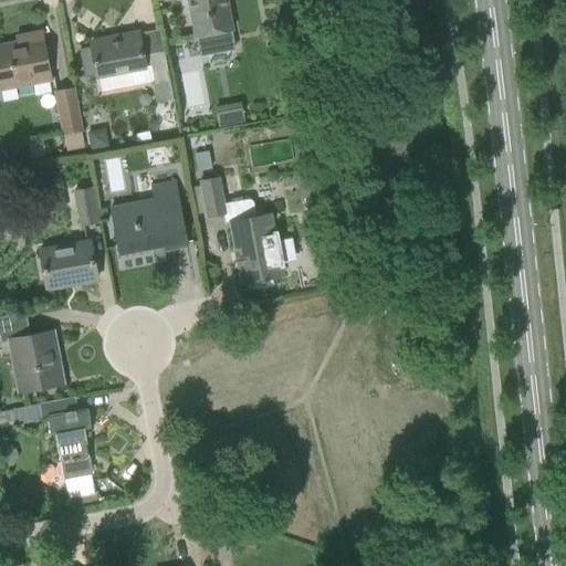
[(236,51),(226,0),(186,0),(194,38),(196,38),(199,58),(236,51)]
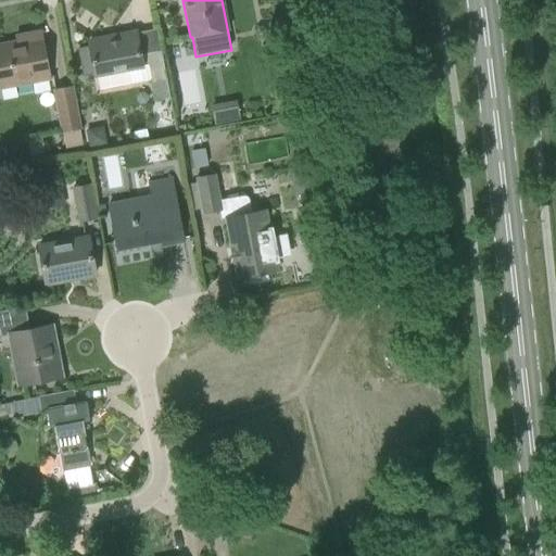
[(148,65),(151,85),(166,81),(156,29),(135,34),(88,42),(95,76),(148,65)]
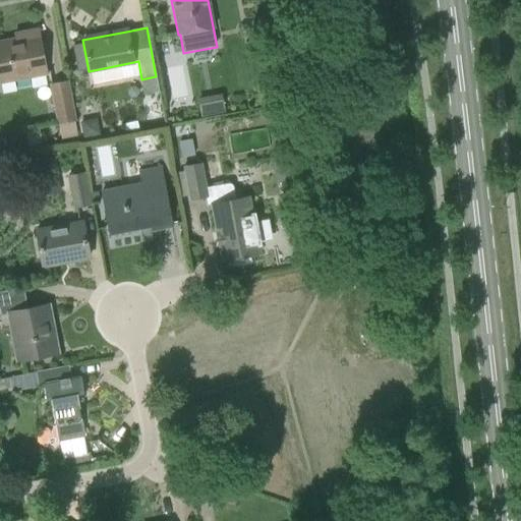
[(0,82),(46,73),(39,36),(38,31),(23,33),(24,39),(0,43),(0,82)]
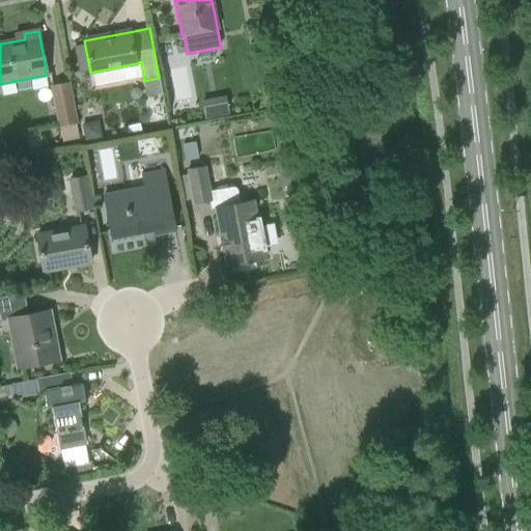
[(52,87),(59,126),(76,122),(68,84),(52,87)]
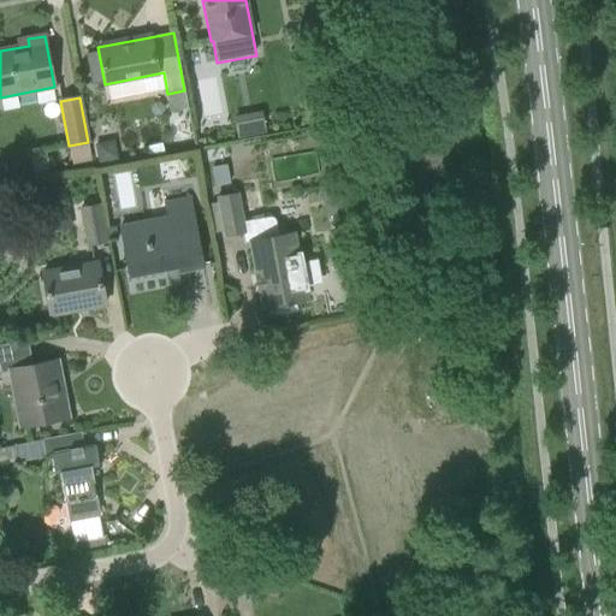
[(114,143),(95,147),(99,166),(118,163),(114,143)]
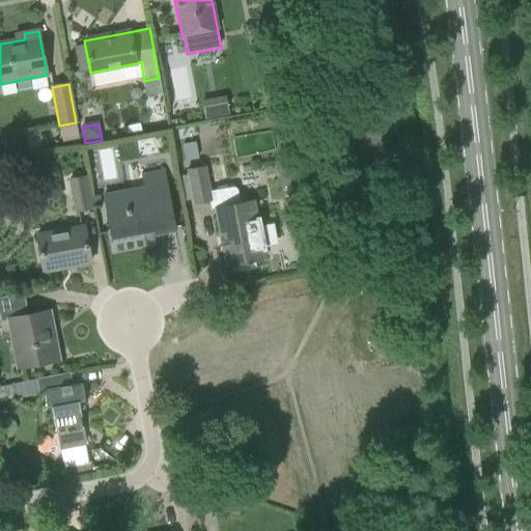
[(192,129),(175,132),(176,140),(193,137),(192,129)]
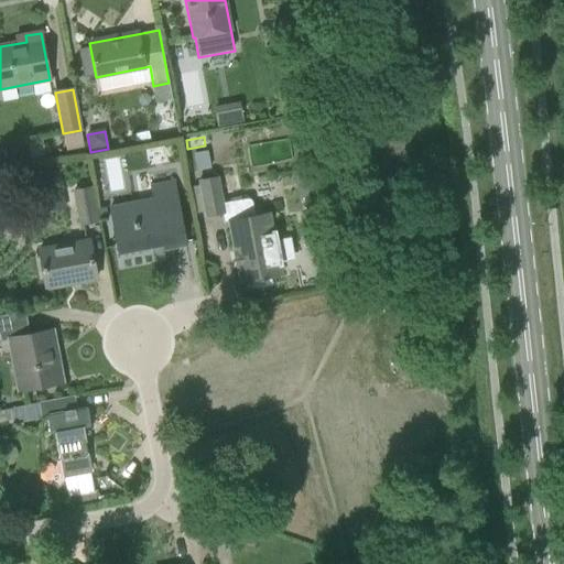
[(207,153),(194,156),(197,172),(210,170),(207,153)]
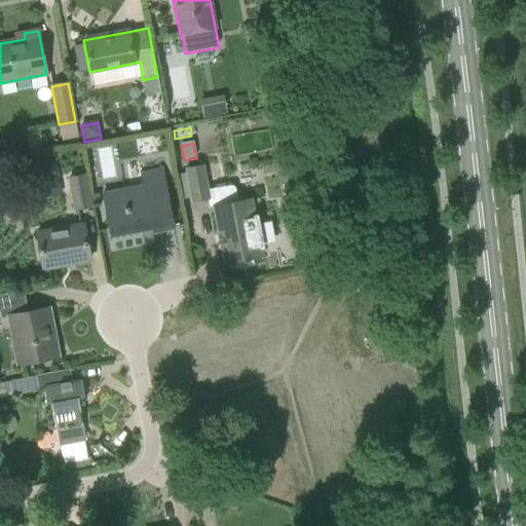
[(293,161),(279,162),(280,181),(294,180),(293,161)]
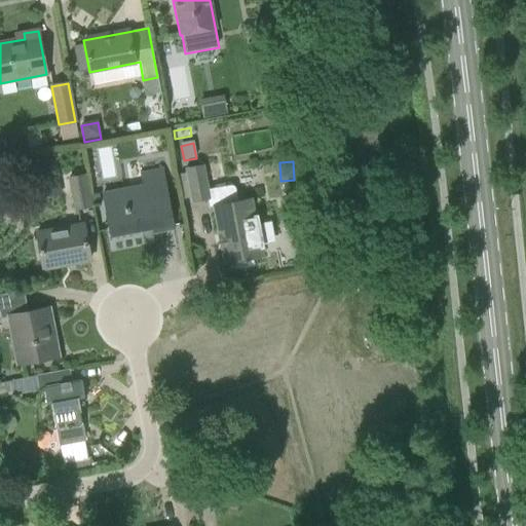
[(209,209),(213,208),(223,264),(234,261),(235,266),(235,268),(238,268),(238,267),(250,265),(250,266),(253,264),(252,263),(251,259),(262,257),(259,245),(272,241),(269,224),(257,226),(257,225),(256,225),(251,199),(236,202),(235,191),(235,188),(233,186),(230,185),(208,190),(202,166),(186,170),(188,182),(192,202),(207,199),(209,209)]
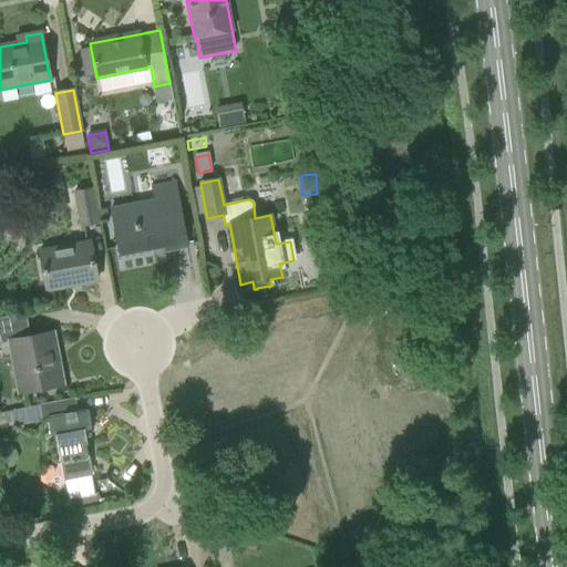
[(115,234),(120,255),(165,247),(166,251),(186,248),(174,183),(151,187),(153,200),(111,208),(115,234)]
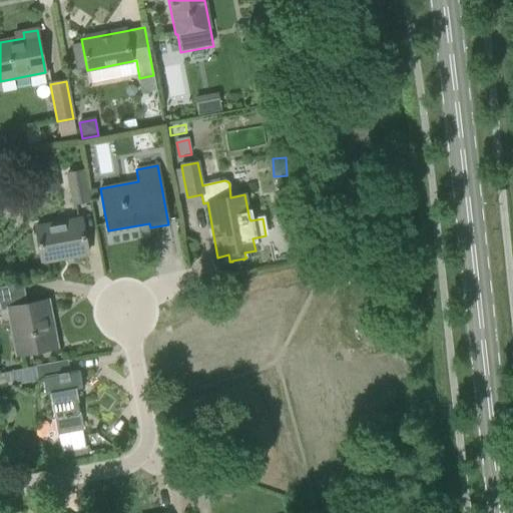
[(88,201),(83,171),(67,174),(72,204),(88,201)]
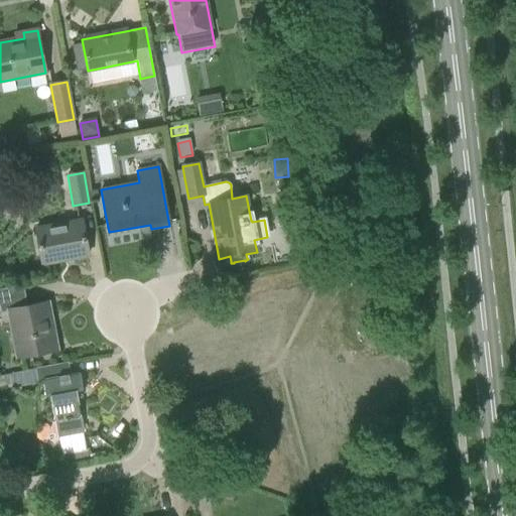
[(96,191),(90,192),(91,202),(98,200),(96,191)]
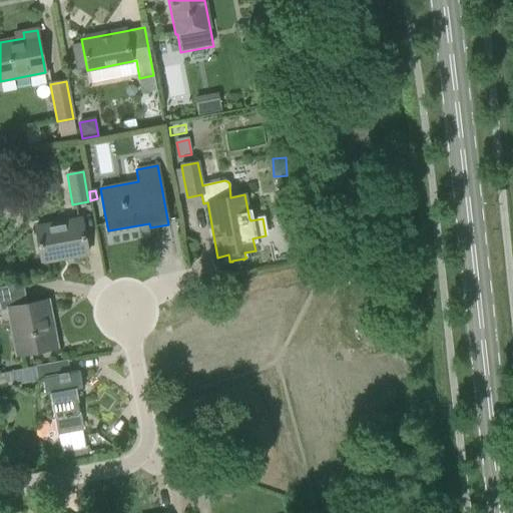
[(35,227),(42,263),(87,254),(83,234),(81,219),(35,227)]
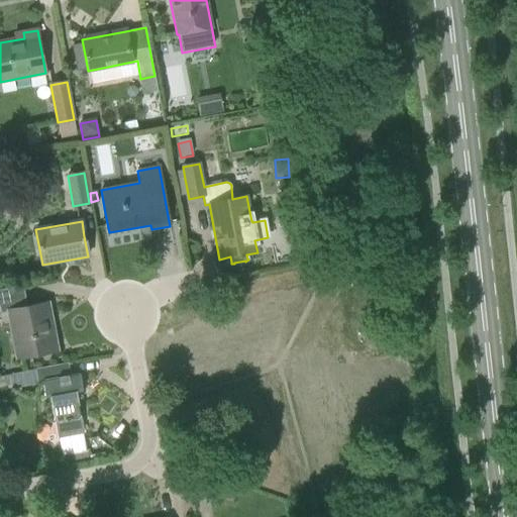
[(283,229),(286,241),(301,237),(298,225),(283,229)]
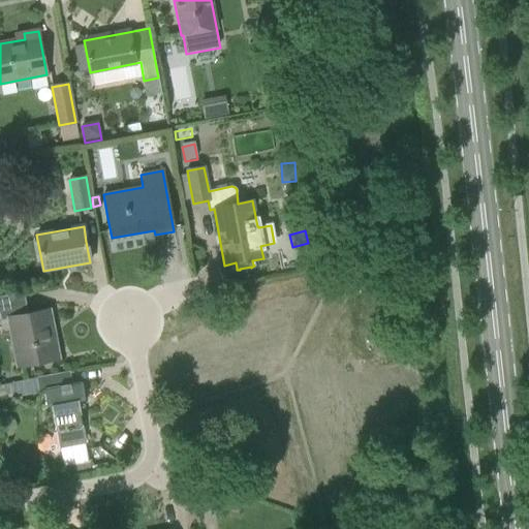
[(8,318),(18,367),(54,361),(48,331),(53,330),(49,311),(8,318)]
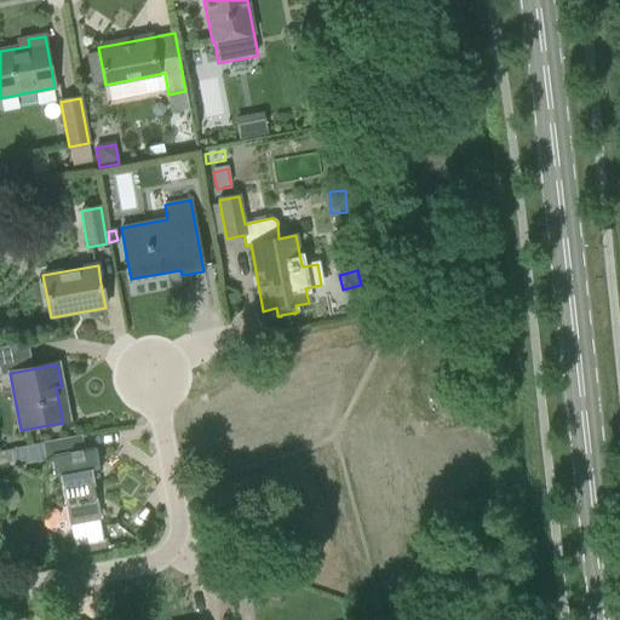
[(81,436),(0,451),(0,465),(13,463),(15,466),(53,459),(53,455),(85,451),(81,436)]
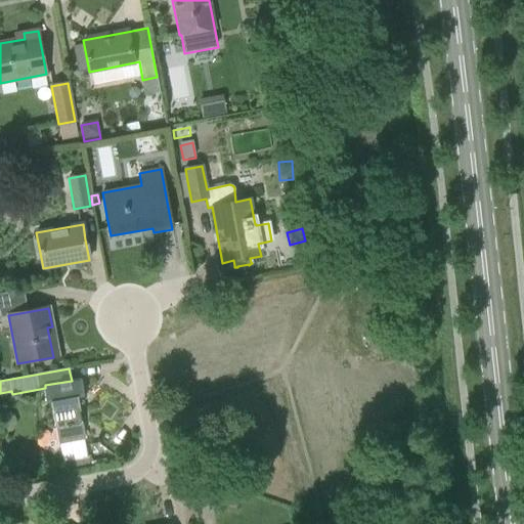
[(53,401),(63,462),(88,456),(77,397),(84,396),(81,379),(72,381),(45,385),(45,388),(48,402),(53,401)]
